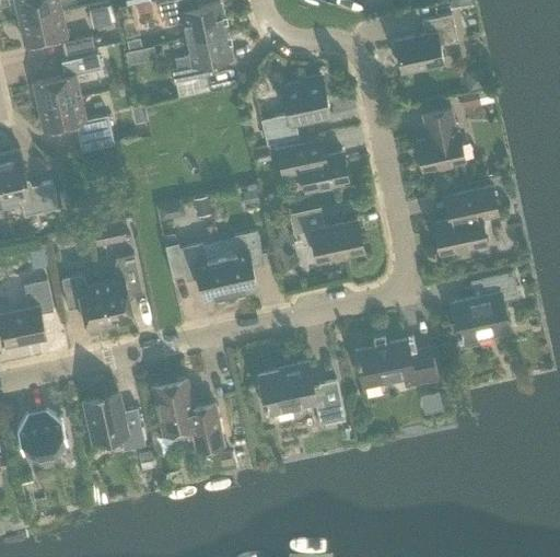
[(61,12),(62,12),(59,0),(13,0),(19,22),(61,12)]
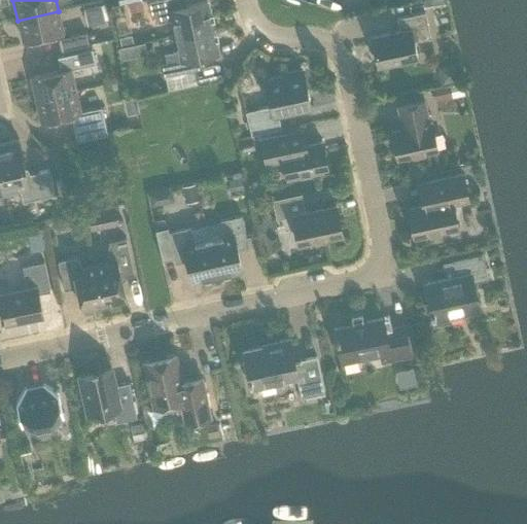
[(172,21),(175,36),(212,29),(207,4),(181,9),(178,0),(168,0),(148,4),(150,15),(155,14),(157,24),(172,21)]
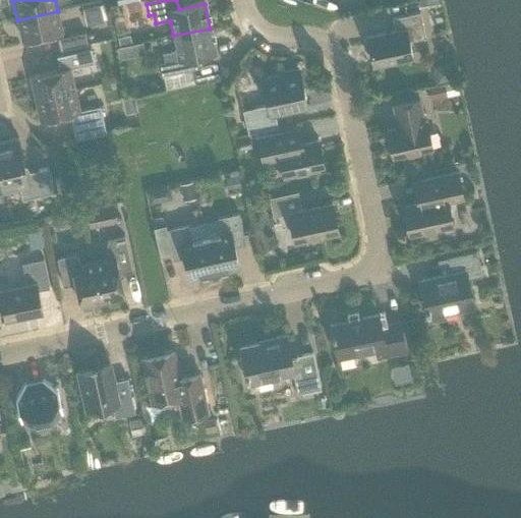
[(139,2),(127,5),(129,13),(140,10),(139,2)]
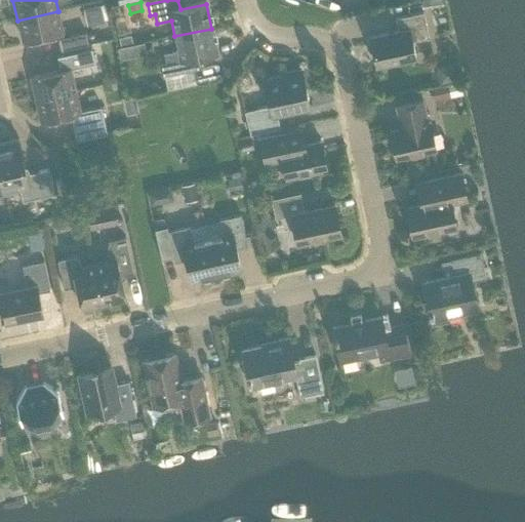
[(63,34),(57,11),(17,21),(23,43),(63,34)]
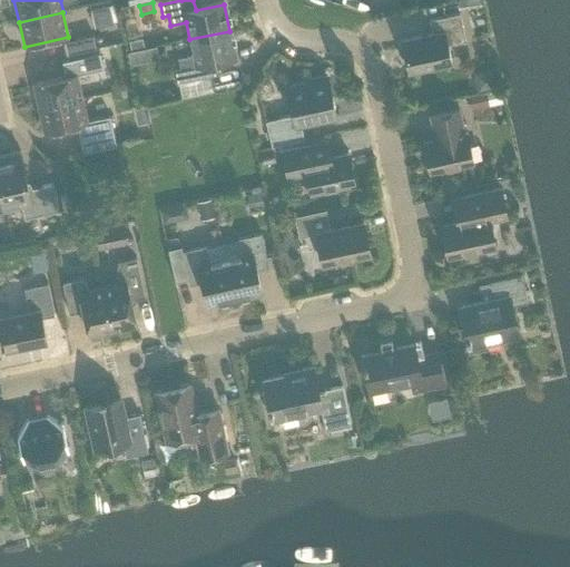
[(451,66),(448,47),(465,42),(460,16),(429,22),(432,36),(402,42),(409,75),(451,66)]
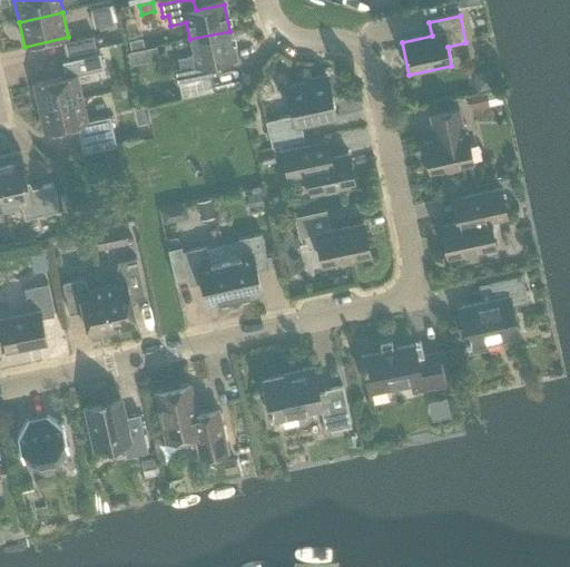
[(235,58),(229,31),(189,39),(194,57),(178,60),(180,70),(175,71),(177,84),(209,77),(207,65),(235,58)]
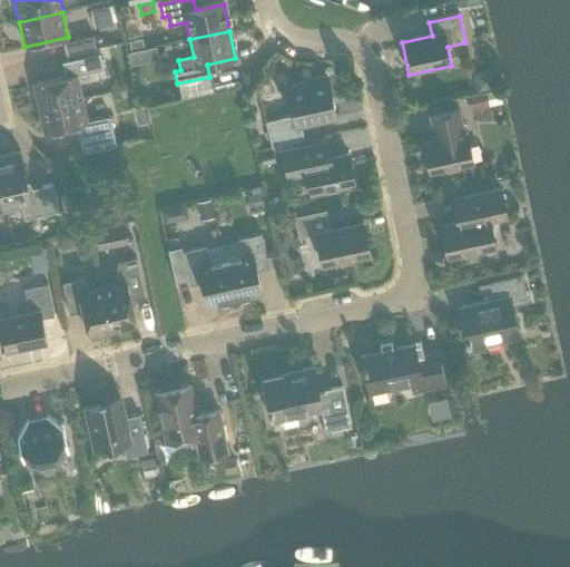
[(94,37),(62,45),(66,57),(96,50),(94,37)]
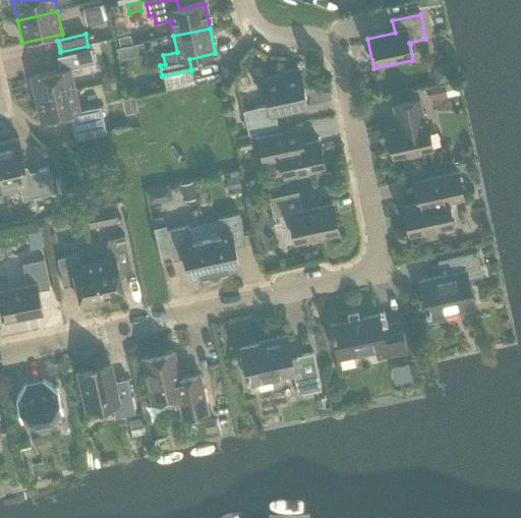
[(59,71),(31,78),(35,100),(75,92),(70,68),(94,63),(91,50),(56,58),(59,71)]
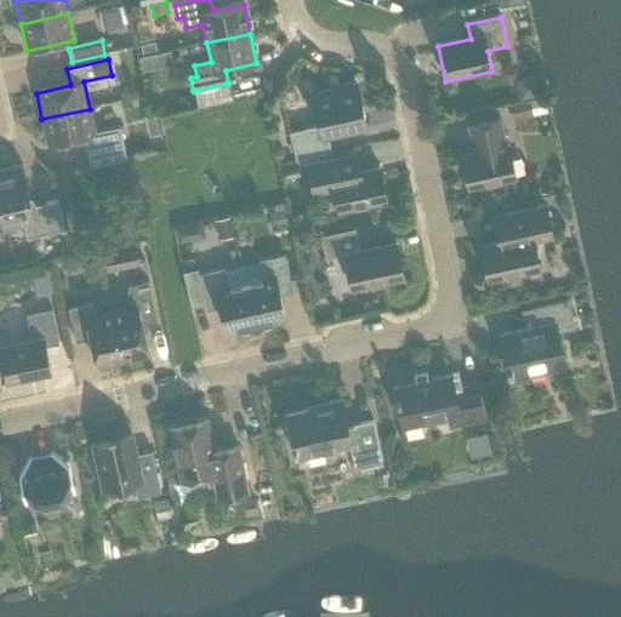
[(539,78),(516,83),(519,102),(543,97),(539,78)]
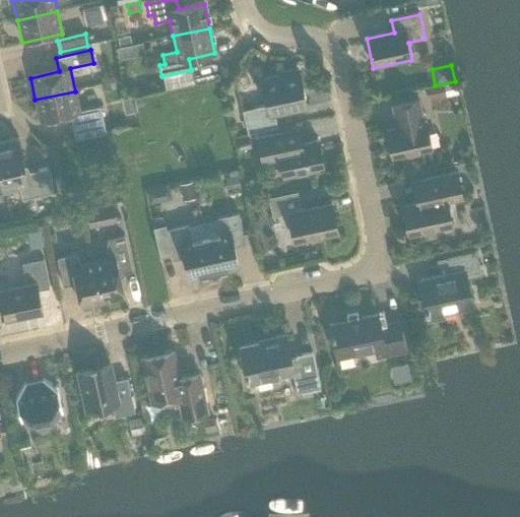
[(280,77),(262,81),(267,107),(242,112),(247,135),(277,129),(274,117),(307,110),(298,70),(279,74),(280,77)]
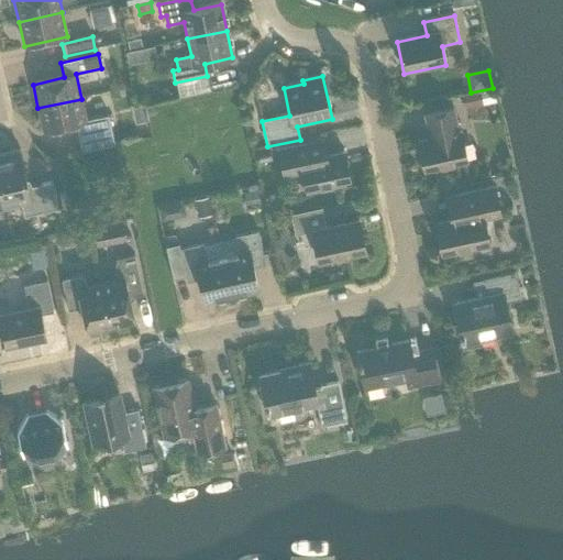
[(462,97),(464,110),(482,107),(479,94),(462,97)]
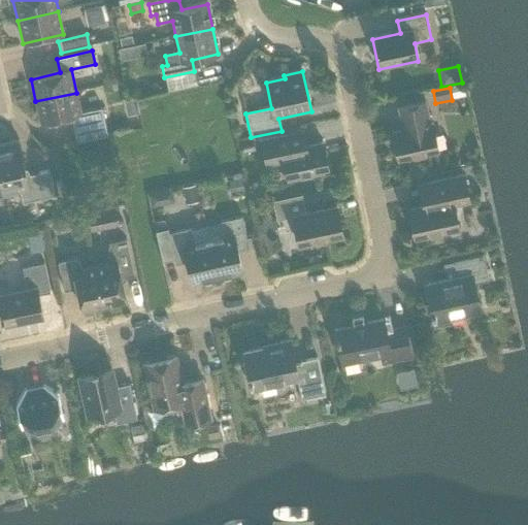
[(101,108),(80,112),(76,93),(35,101),(40,124),(71,117),(76,142),(107,136),(101,108)]
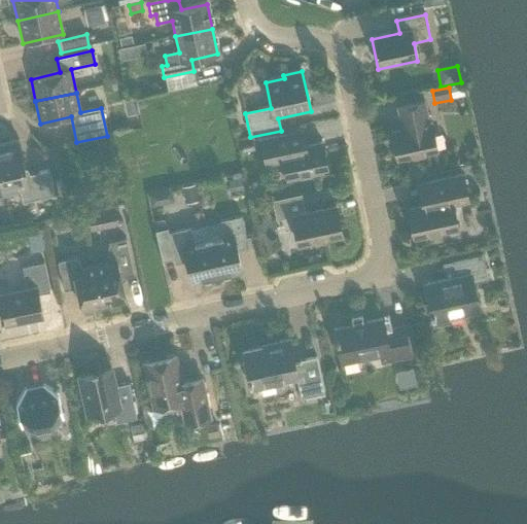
[(391,133),(397,161),(437,152),(431,125),(429,125),(424,103),(397,108),(402,131),(391,133)]
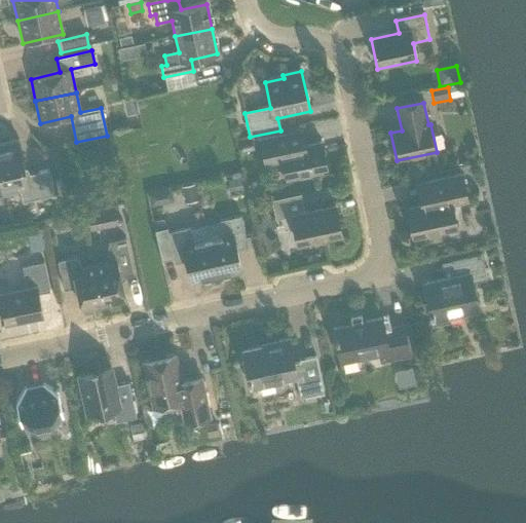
[(283,162),(286,180),(328,172),(322,143),(292,149),(289,134),(260,140),(266,166),(283,162)]
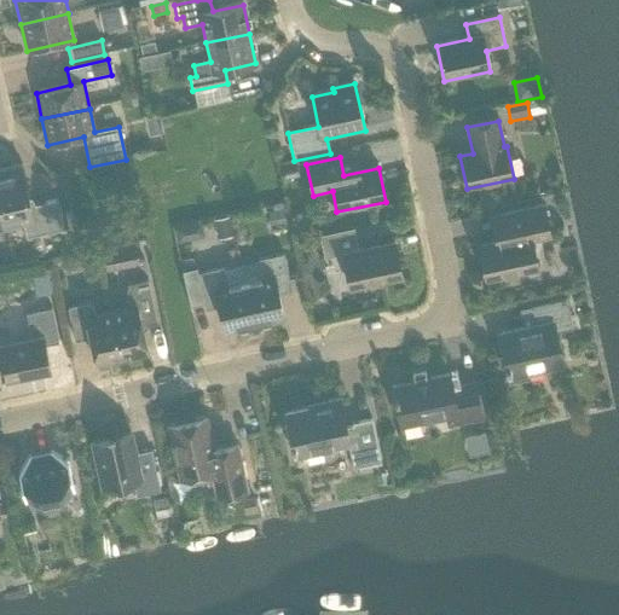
[(281,168),(283,180),(299,178),(296,164),(281,168)]
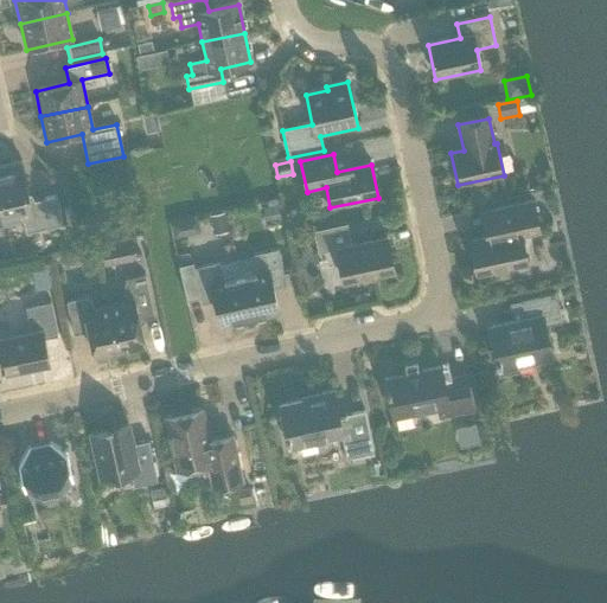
[(30,203),(21,164),(0,167),(0,197),(6,225),(23,222),(25,233),(63,225),(57,197),(30,203)]
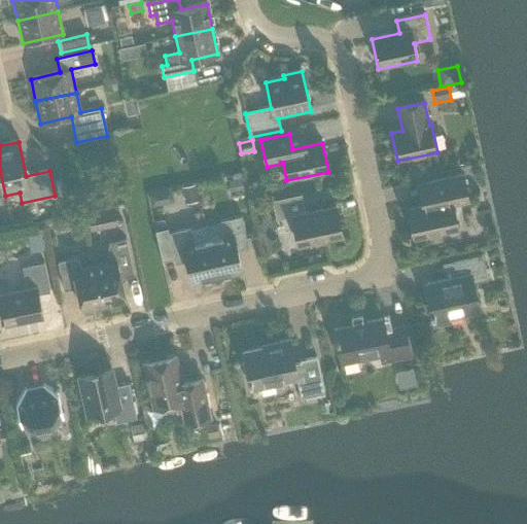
[(243,173),(231,176),(233,181),(236,195),(244,193),(241,179),(245,178),(243,173)]
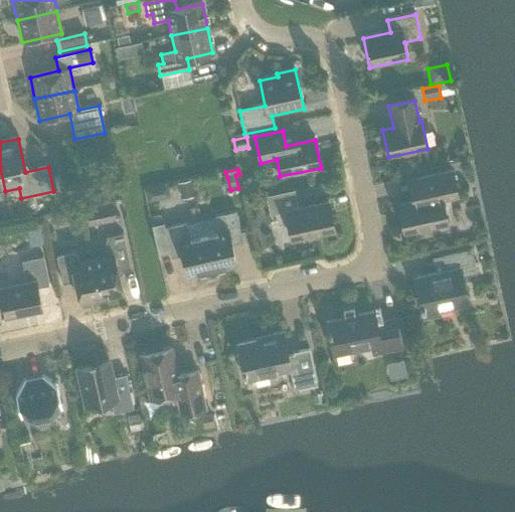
[(443,202),(458,199),(452,172),(408,181),(412,201),(398,204),(404,234),(448,225),(443,202)]
